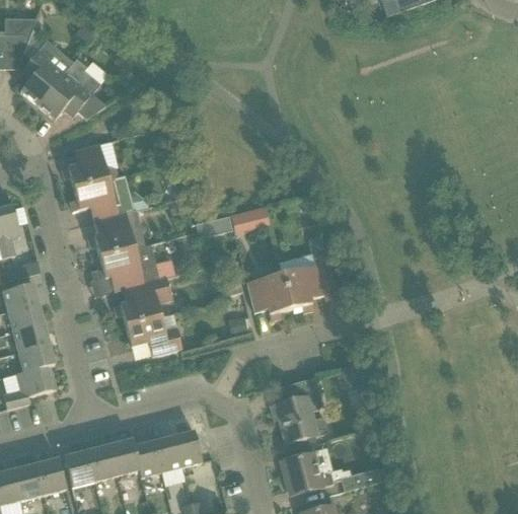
[(384,0),(389,15),(401,11),(424,3),(433,0),(384,0)]
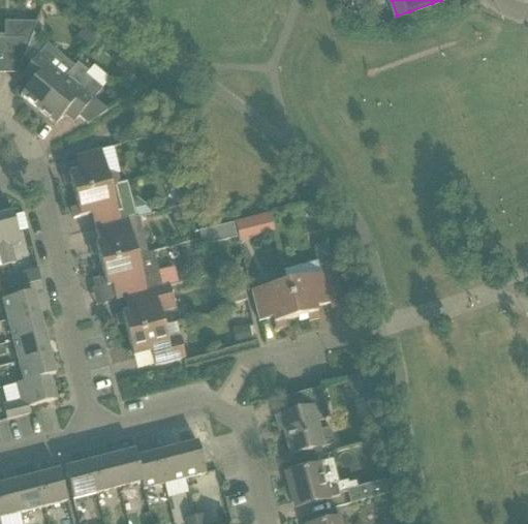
[(391,8),(382,10),(385,20),(394,16),(391,8)]
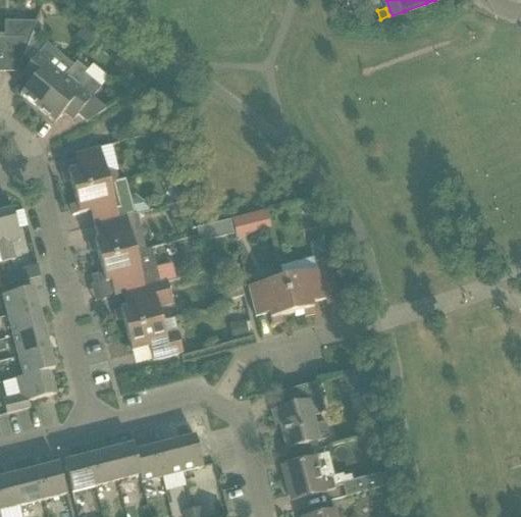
[(5,34),(4,62),(16,67),(16,69),(17,69),(24,50),(30,37),(23,35),(5,34)]
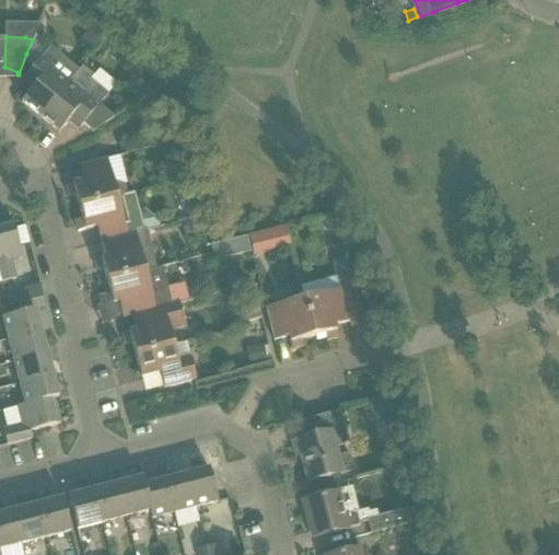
[(22,97),(41,113),(68,80),(79,67),(50,43),(35,61),(21,78),(32,87),(22,97)]
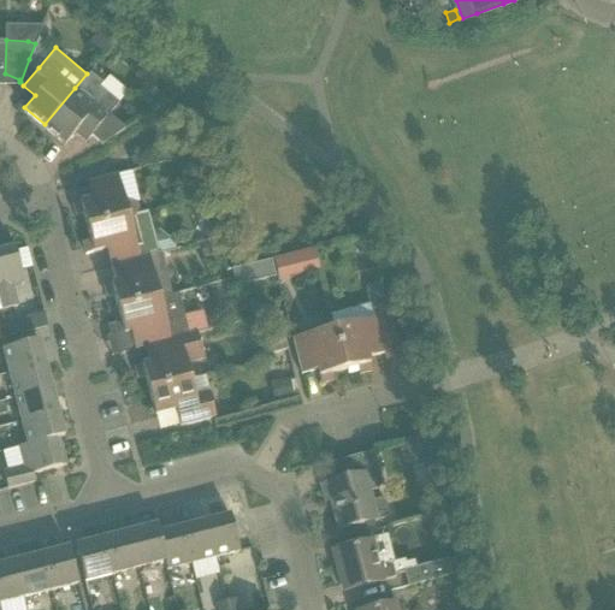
[(45,124),(65,141),(76,129),(87,138),(92,132),(102,141),(126,124),(111,110),(119,99),(107,89),(102,78),(92,70),(88,73),(87,73),(75,88),(45,124)]
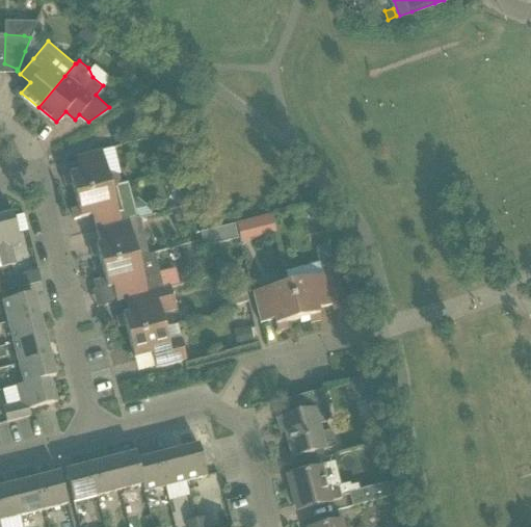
[(168,132),(156,135),(159,147),(171,143),(168,132)]
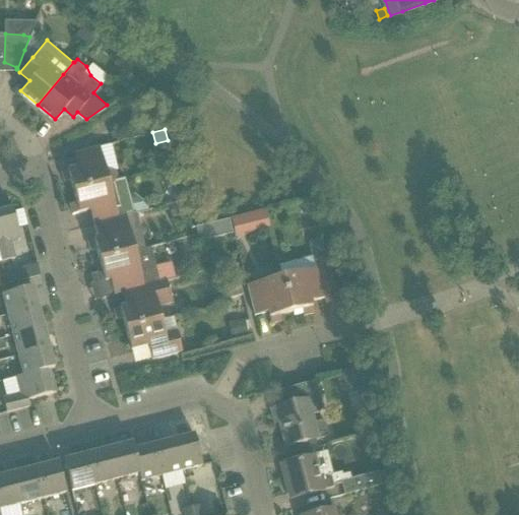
[(79,165),(62,169),(65,179),(71,178),(73,188),(110,179),(100,144),(95,145),(75,150),(79,165)]
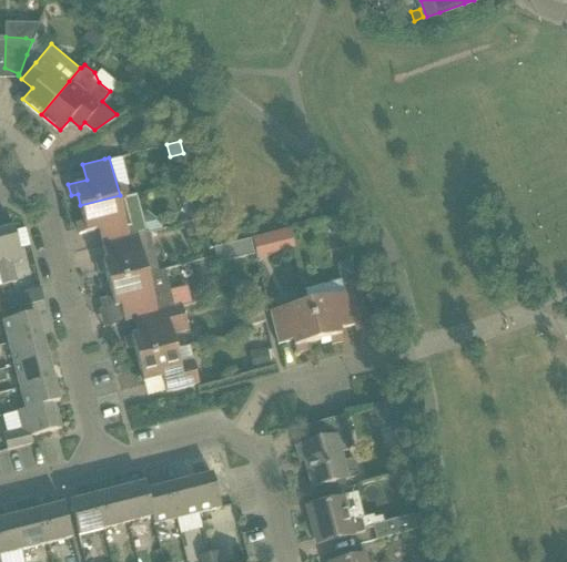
[(99,226),(102,241),(138,232),(138,231),(147,228),(137,192),(129,194),(129,193),(120,195),(80,205),(83,217),(77,220),(80,231),(99,226)]
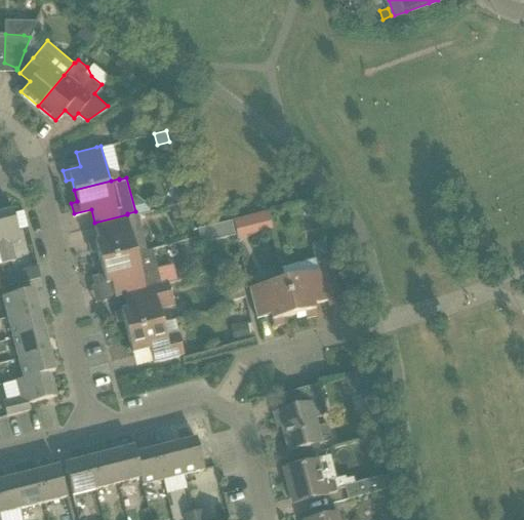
[(182,191),(173,193),(175,201),(184,199),(182,191)]
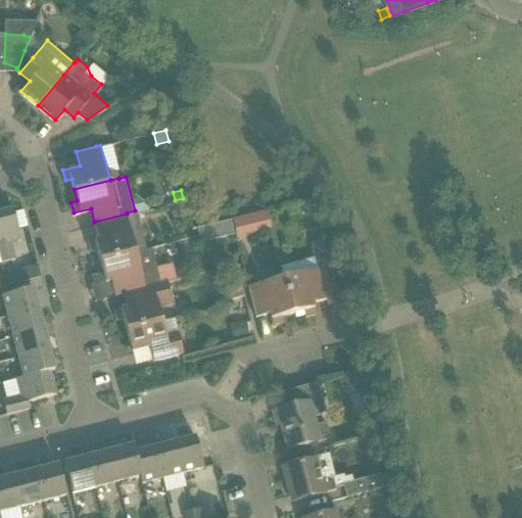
[(185,200),(170,204),(172,216),(187,212),(185,200)]
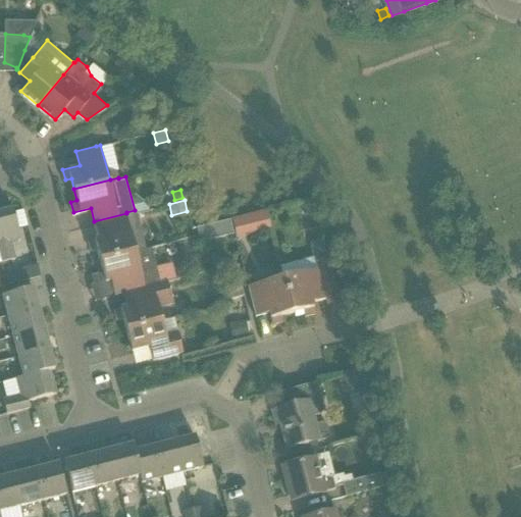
[(0,257),(1,260),(15,256),(11,239),(20,237),(12,203),(0,205),(0,257)]
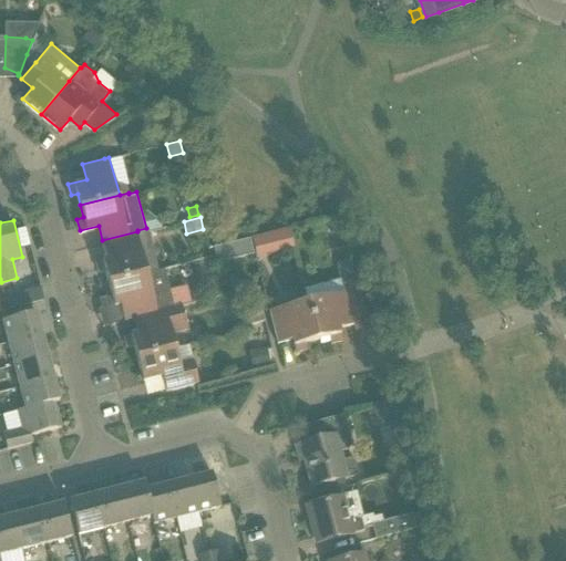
[(290,226),(275,230),(280,249),(295,245),(290,226)]
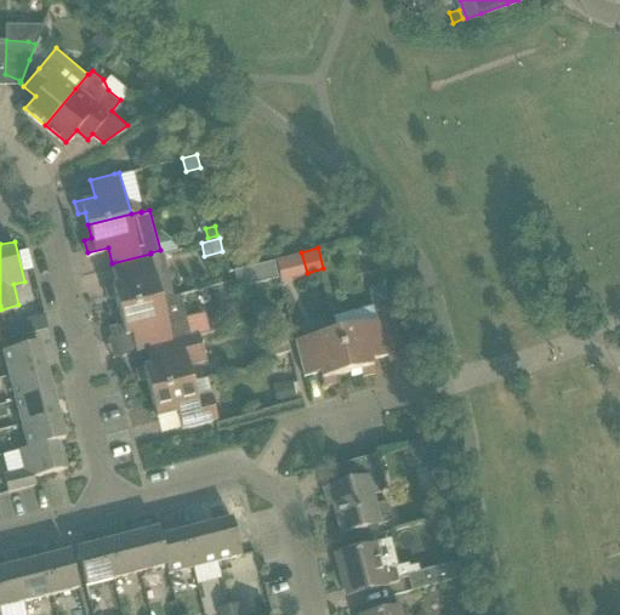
[(115,294),(119,307),(172,294),(160,251),(151,254),(112,263),(118,280),(106,284),(108,296),(115,294)]
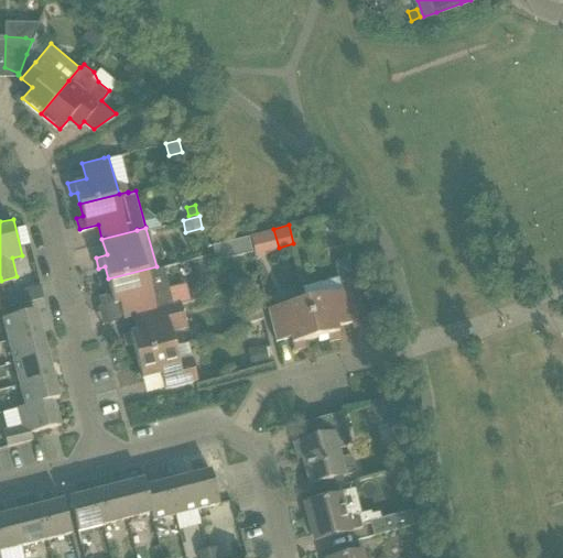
[(249,234),(234,238),(237,253),(252,250),(249,234)]
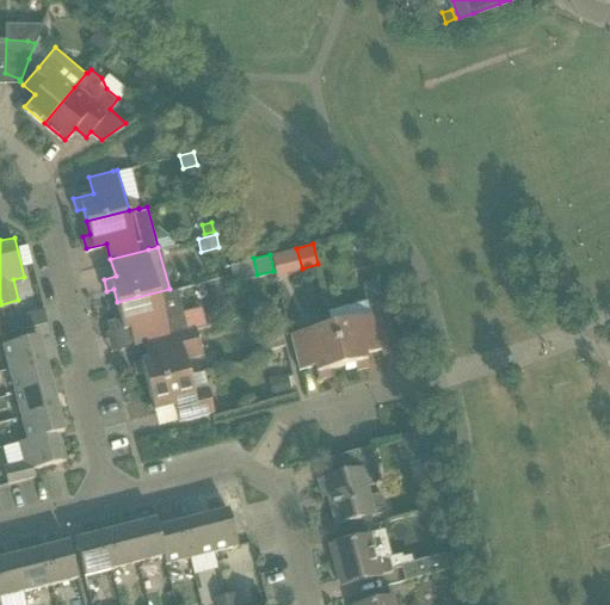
[(365,286),(368,296),(382,291),(380,283),(365,286)]
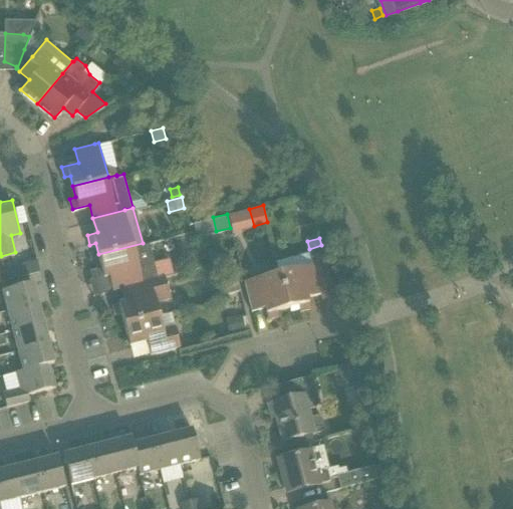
[(109,274),(112,288),(165,274),(174,271),(172,263),(165,265),(163,258),(154,261),(150,242),(143,243),(98,254),(101,265),(95,267),(97,277),(109,274)]
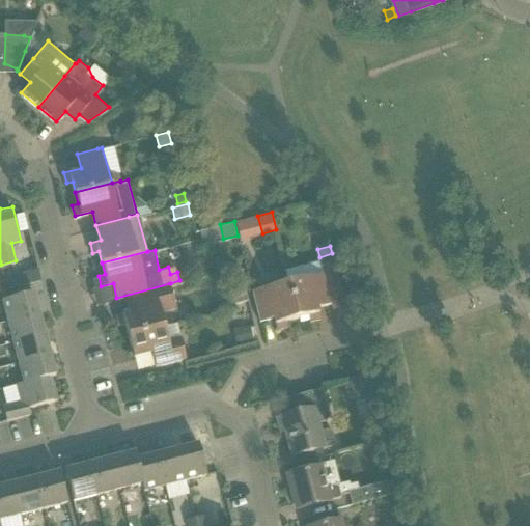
[(289,279),(288,279),(298,315),(299,315),(300,320),(310,317),(310,320),(321,316),(321,314),(317,305),(332,301),(329,289),(341,286),(335,259),(322,263),(324,271),(289,279)]
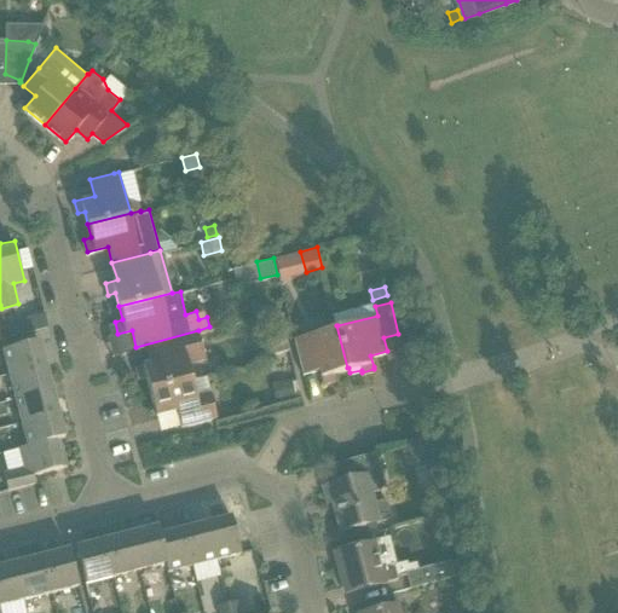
[(22,318),(5,322),(9,334),(26,330),(22,318)]
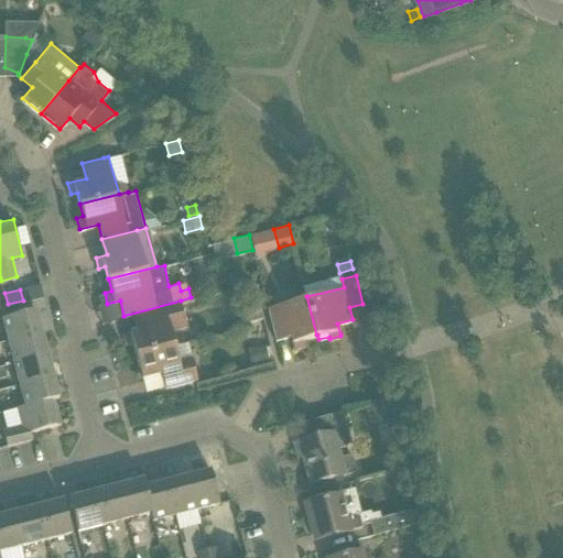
[(292,335),(294,348),(305,345),(304,338),(316,335),(306,296),(268,306),(271,317),(275,339),(292,335)]
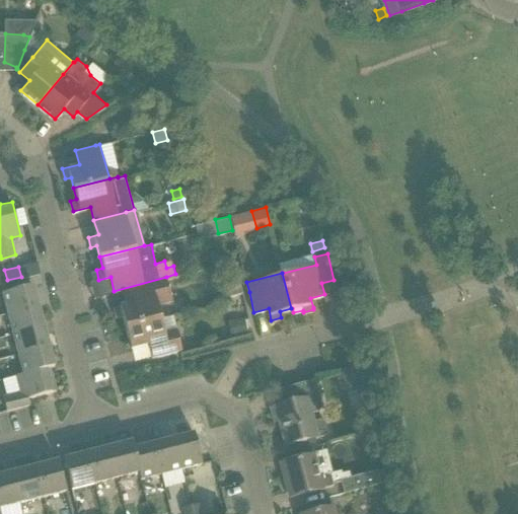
[(123,314),(126,325),(161,316),(157,302),(172,298),(166,277),(114,291),(115,292),(122,290),(126,303),(114,306),(117,316),(123,314)]
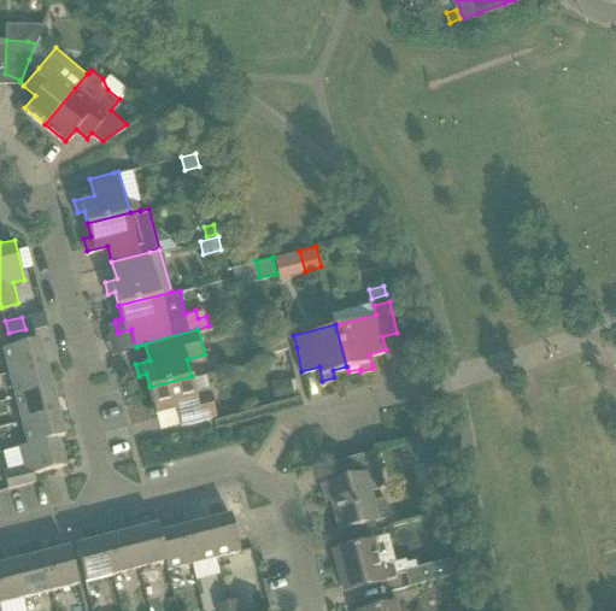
[(269,336),(273,350),(288,345),(285,332),(269,336)]
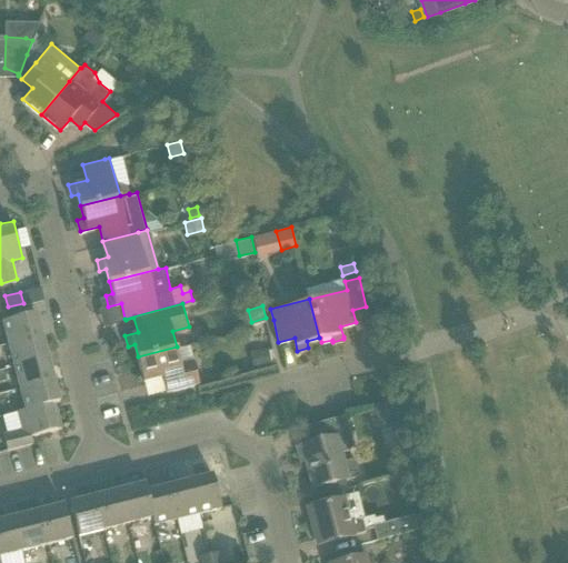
[(2,319),(9,342),(42,333),(37,310),(16,315),(2,319)]
